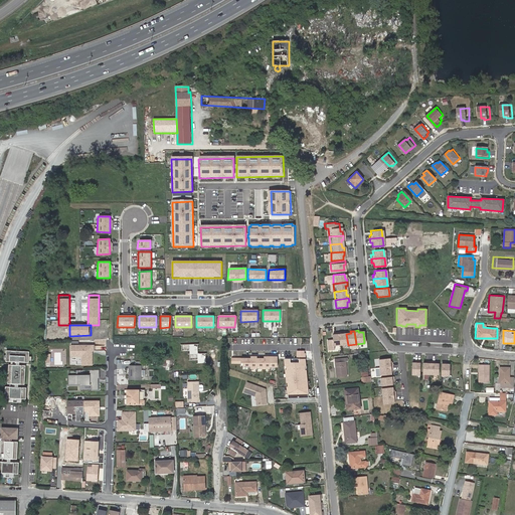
[(339,346),(348,345),(346,334),(342,334),(341,332),(338,333),(339,346)]
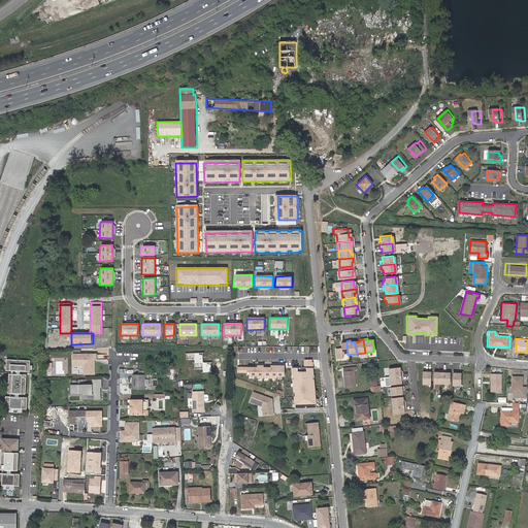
[(348,355),(347,341),(342,341),(342,343),(338,343),(339,349),(333,350),(334,359),(340,359),(339,356),(348,355)]
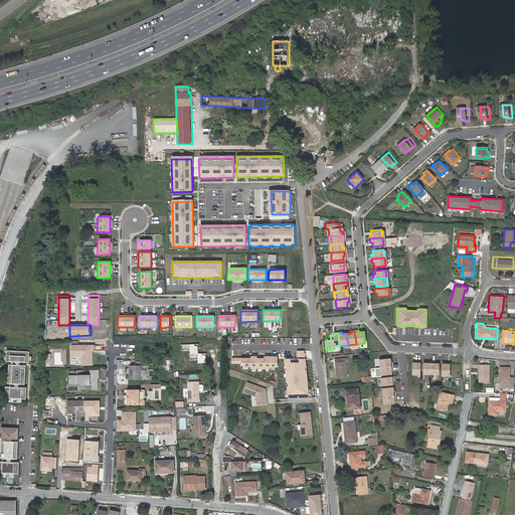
[(83,356),(83,365),(95,365),(95,351),(96,351),(96,344),(71,344),(71,356),(83,356)]
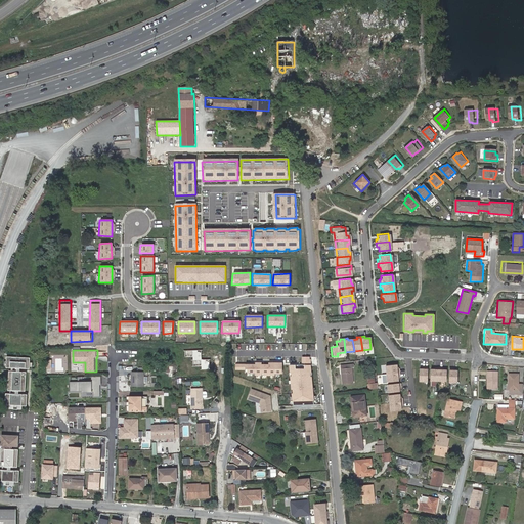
[(14,408),(17,409),(18,405),(27,406),(28,394),(19,394),(19,391),(26,391),(27,373),(20,372),(20,368),(30,368),(31,357),(7,356),(7,367),(12,367),(11,372),(10,370),(9,390),(10,390),(10,393),(6,393),(5,404),(14,405),(14,408)]
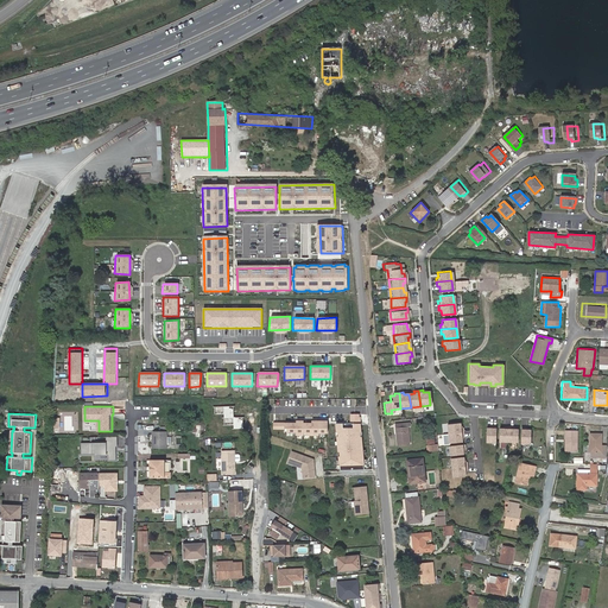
[(328,424),(273,422),(273,430),(286,430),(286,434),(297,434),(297,437),(320,437),(320,435),(328,435),(328,424)]
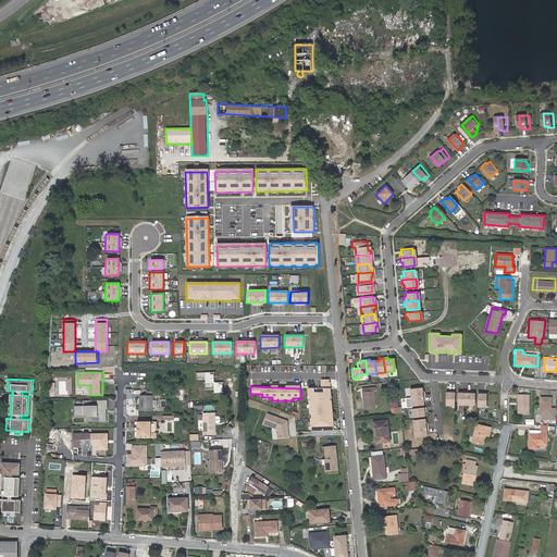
[(360,388),(361,392),(362,409),(374,407),(372,392),(372,387),(360,388)]
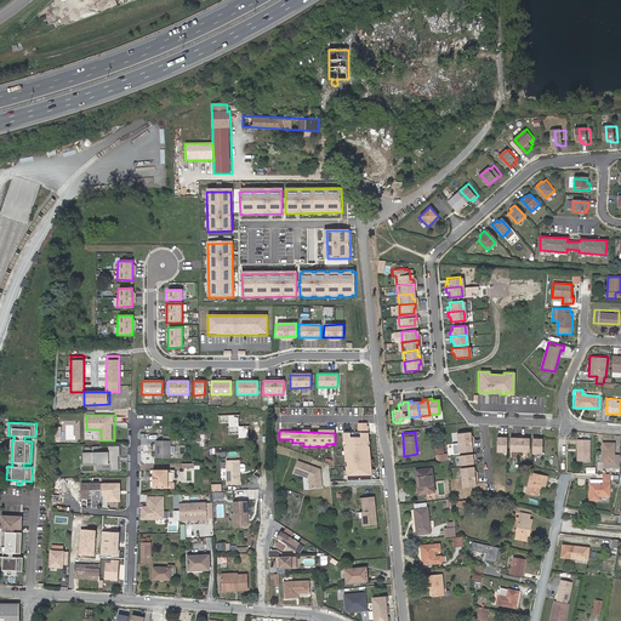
[(369,434),(343,433),(347,480),(374,479),(369,434)]
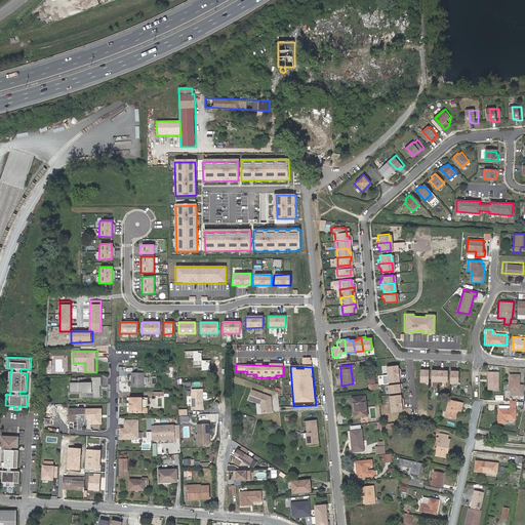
[(397,366),(385,367),(387,384),(398,381),(398,377),(400,377),(399,369),(397,369),(397,366)]
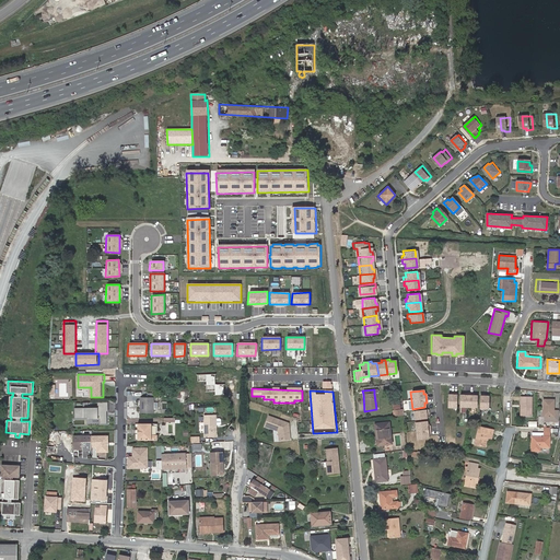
[(452,394),(447,394),(446,407),(455,407),(456,392),(452,392),(452,394)]
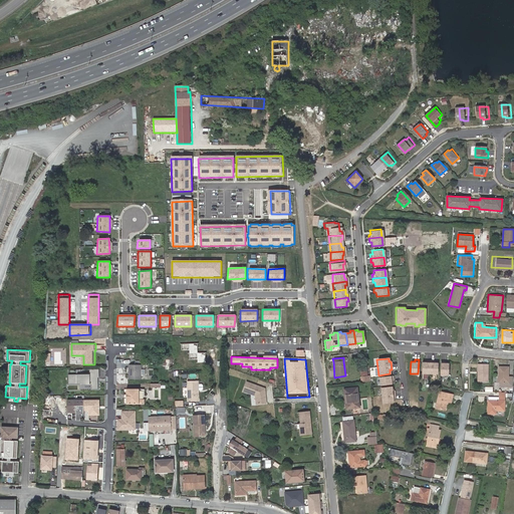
[(429,373),(429,360),(425,360),(425,361),(422,361),(421,373),(429,373)]
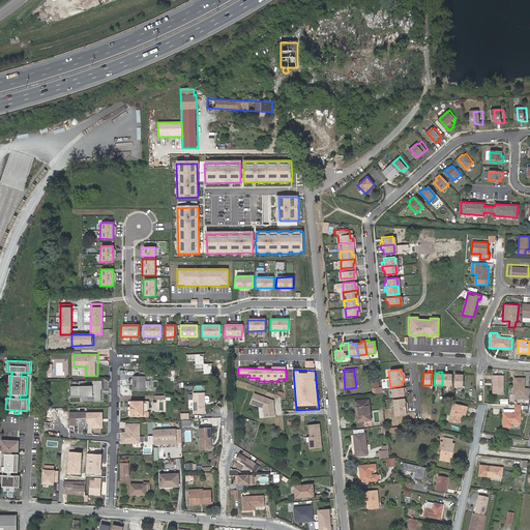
[(446,372),(442,372),(442,385),(450,385),(450,374),(446,373),(446,372)]
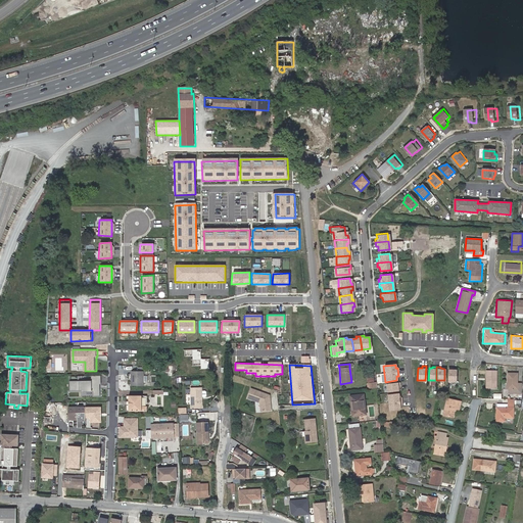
[(452,367),(447,367),(447,381),(456,381),(456,369),(452,369),(452,367)]
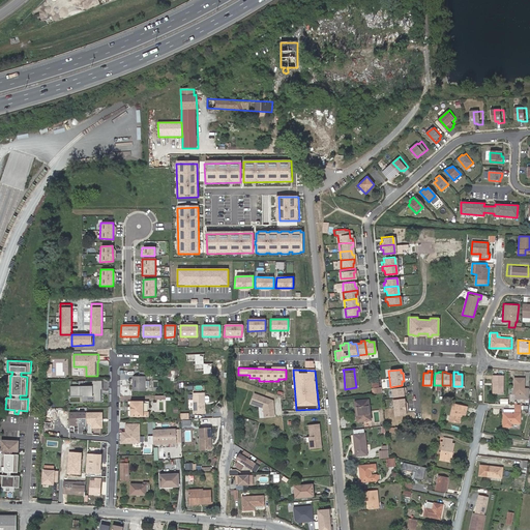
[(492,374),(491,393),(501,393),(502,375),(492,374)]
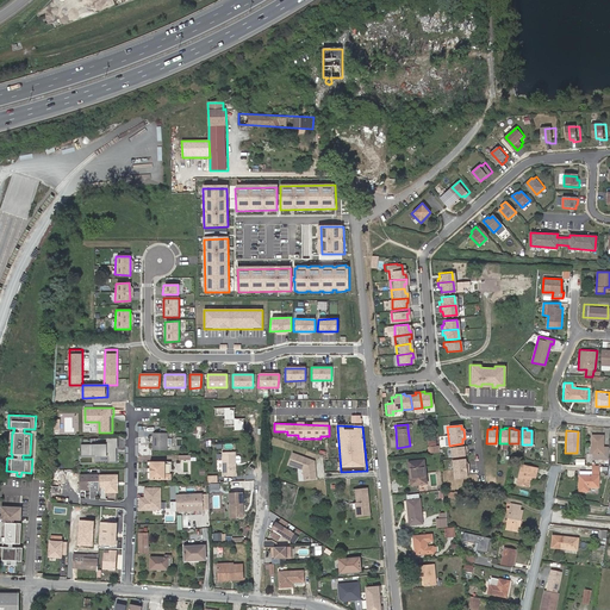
[(590,453),(592,453),(592,458),(607,459),(607,443),(601,443),(601,434),(590,433),(590,453)]
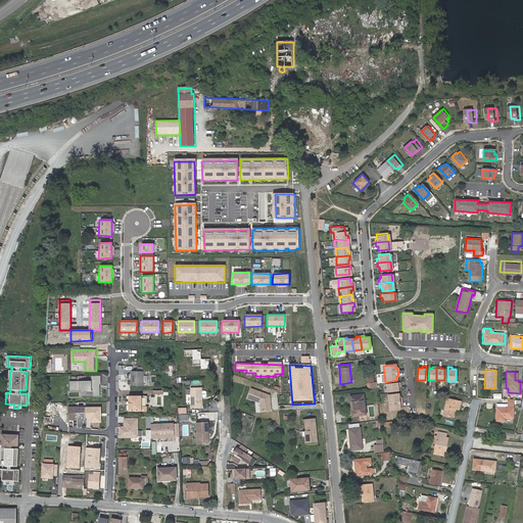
[(143,372),(131,372),(131,385),(143,385),(143,372)]
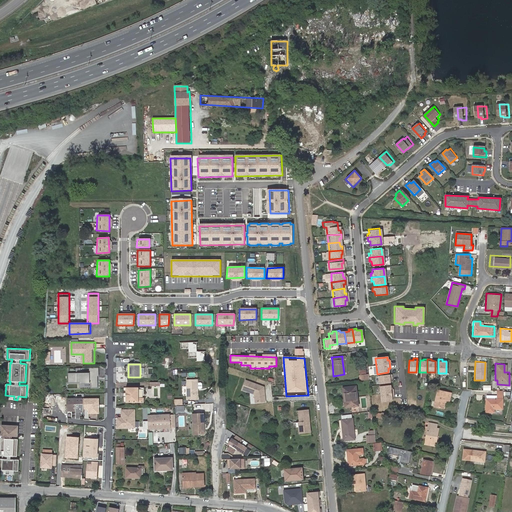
[(90,373),(68,373),(68,384),(93,384),(93,386),(99,386),(98,368),(90,368),(90,373)]
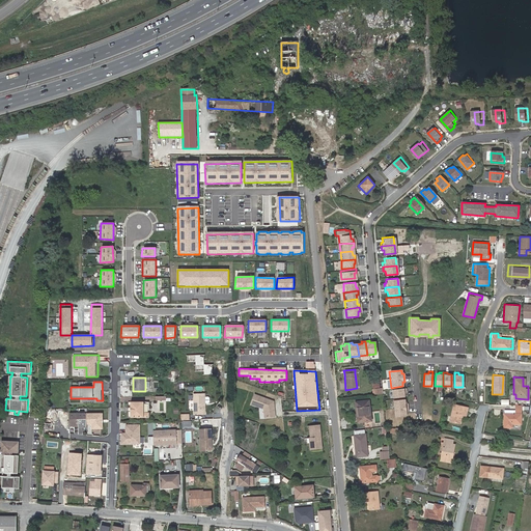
[(406,388),(391,390),(392,398),(404,397),(403,392),(406,392),(406,388)]
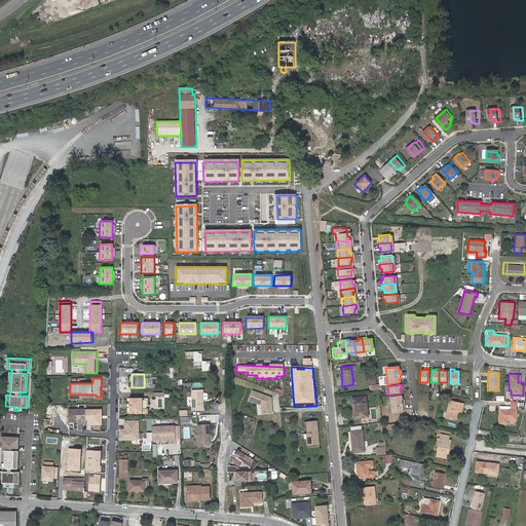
[(203,408),(201,388),(191,388),(192,409),(203,408)]
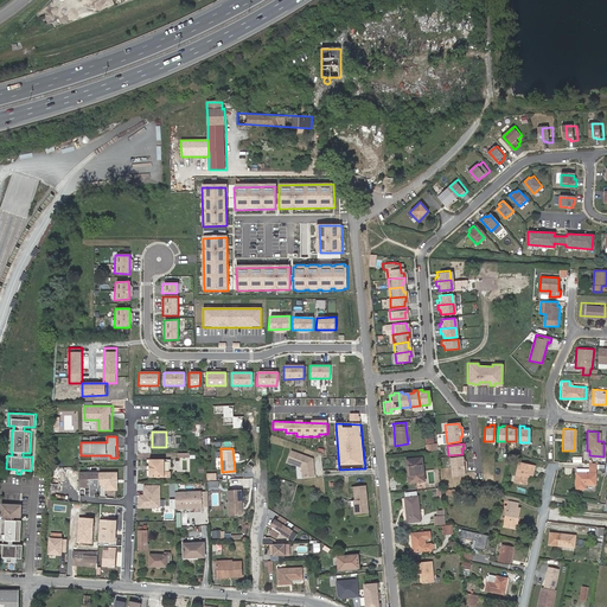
[(313,459),(292,452),(288,462),(302,467),(304,478),(315,477),(313,459)]
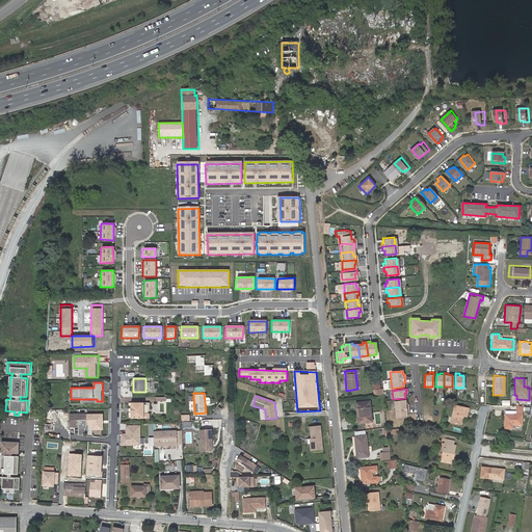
[(405,400),(393,402),(395,418),(406,417),(406,411),(408,411),(407,404),(405,404),(405,400)]
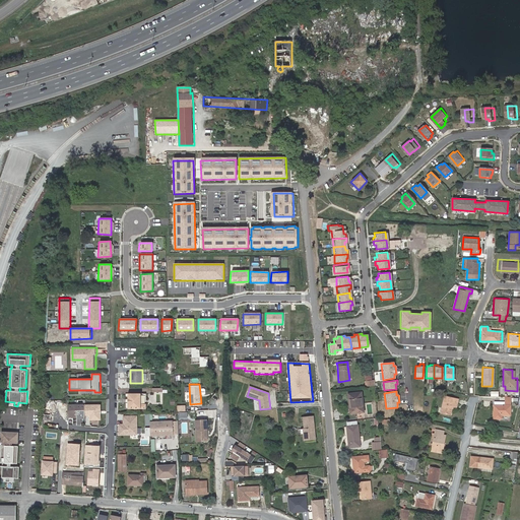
[(349,399),(350,412),(359,410),(359,412),(364,412),(361,392),(346,393),(347,399),(349,399)]
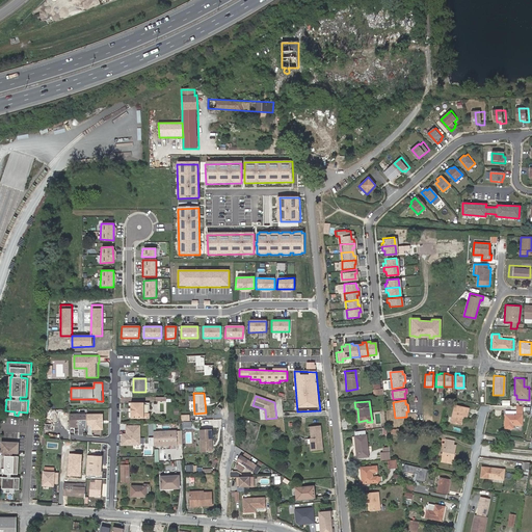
[(150,403),(130,403),(130,418),(150,419),(150,403)]
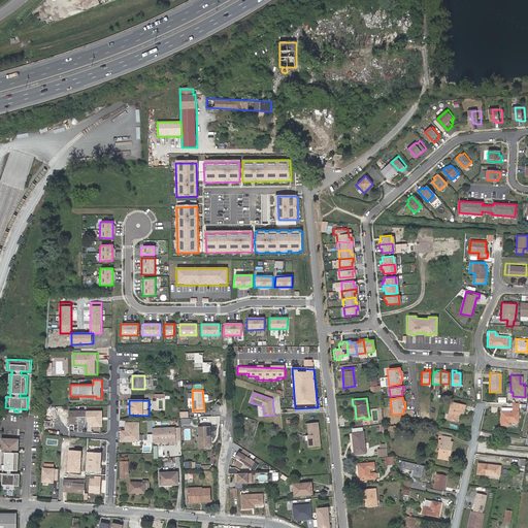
[(462,415),(463,413),(464,413),(466,404),(453,402),(449,418),(459,421),(461,414),(462,415)]
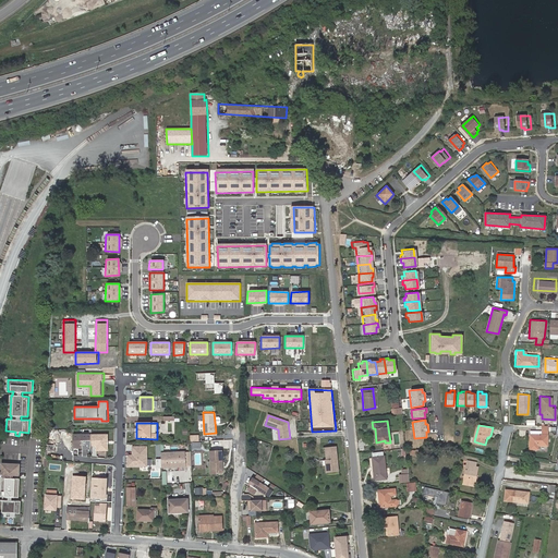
[(529,429),(529,434),(528,448),(537,449),(537,445),(546,445),(546,435),(546,431),(529,429)]
